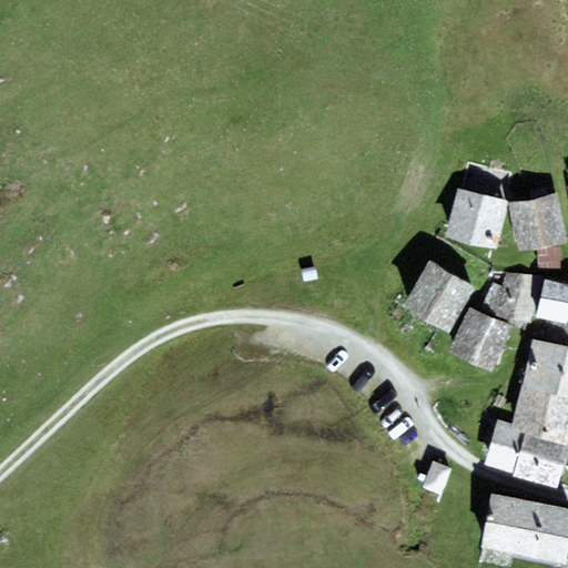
[(508,202),(457,189),(445,236),(496,250),(508,202)]
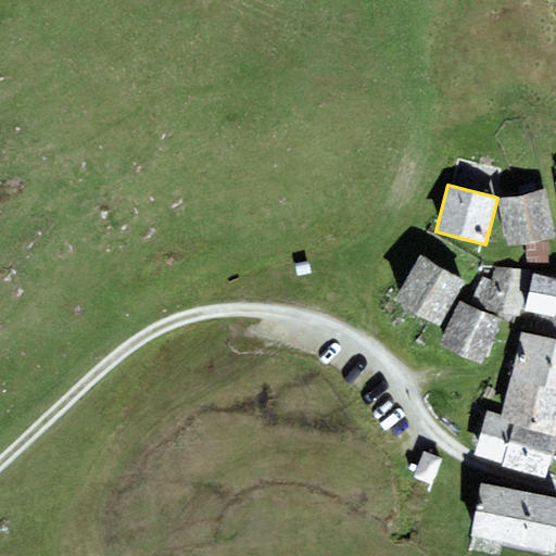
[(546,190),(500,199),(508,245),(555,237),(546,190)]
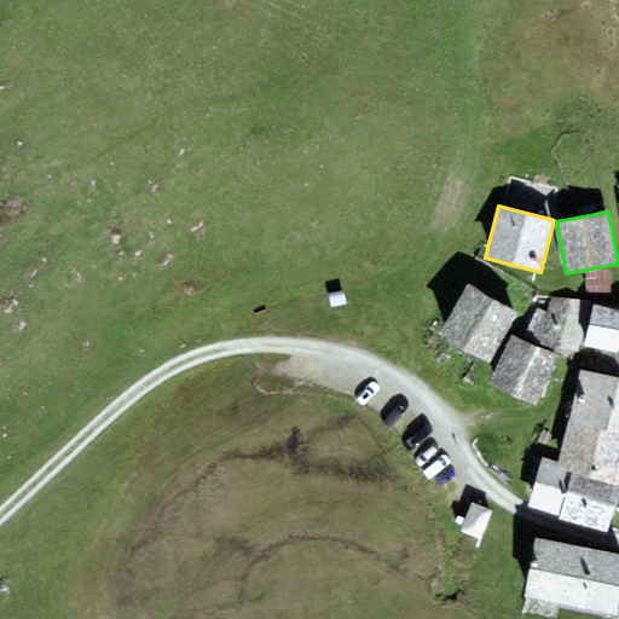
[(519,313),(468,284),(439,333),(490,363),(519,313)]
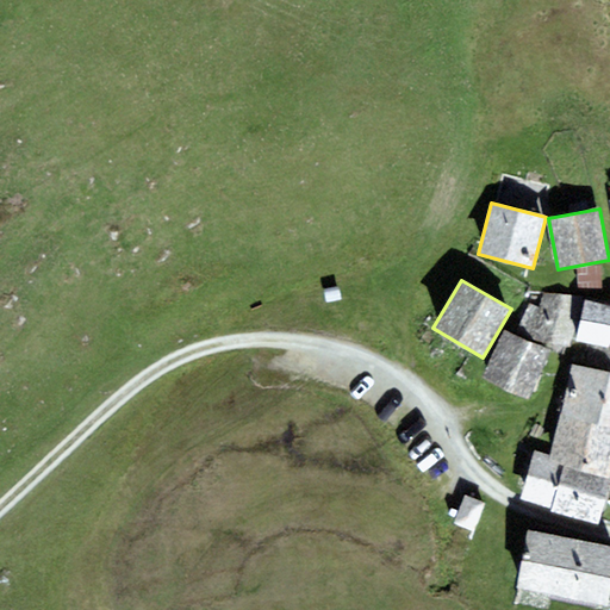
[(583,298),(543,293),(541,307),(529,303),(517,332),(535,341),(570,347),(583,298)]
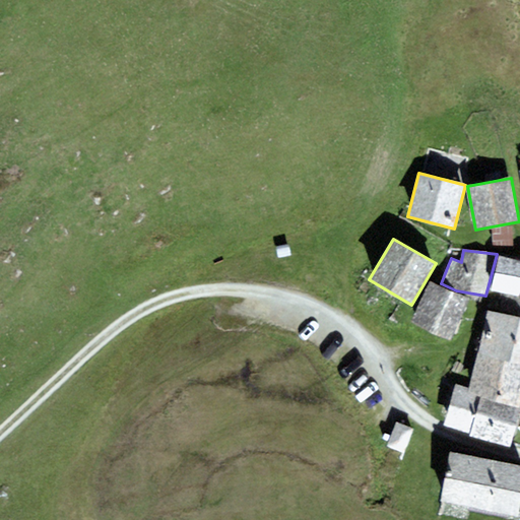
[(519,260),(499,255),(491,289),(502,293),(519,297),(519,295),(519,260)]
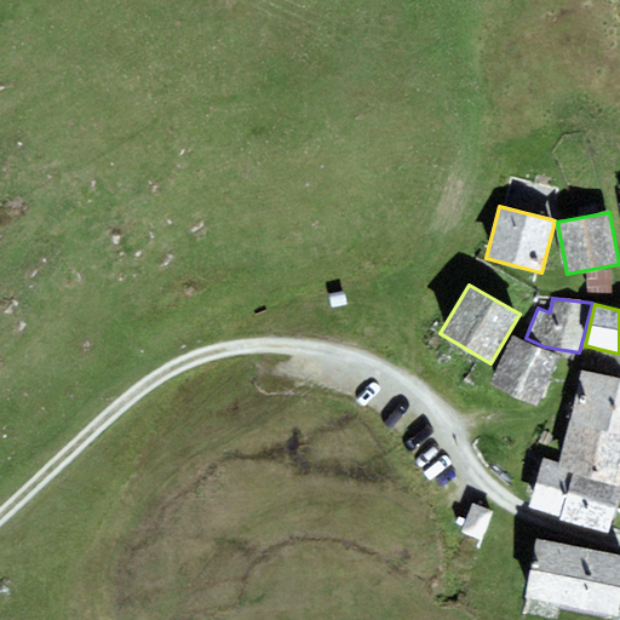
[(561,356),(511,336),(489,385),(538,407),(561,356)]
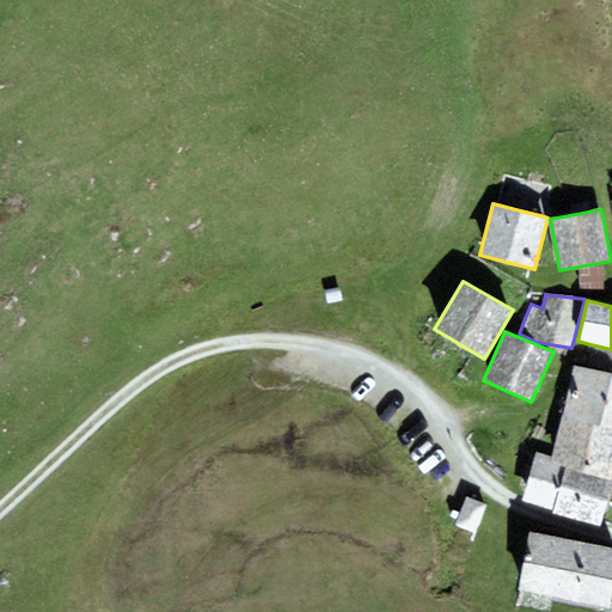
[(591,344),(585,368),(611,373),(611,347),(611,349),(591,344)]
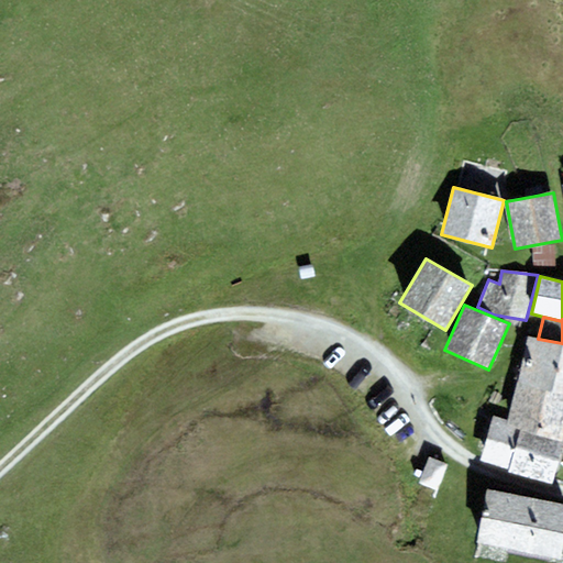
[(528,337),(518,383),(562,393),(562,343),(538,339),(528,337)]
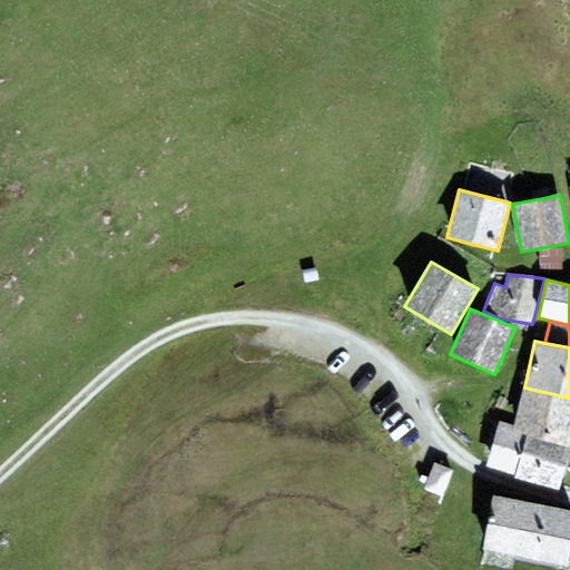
[(569,444),(569,397),(524,387),(516,425),(513,432),(533,436),(569,444)]
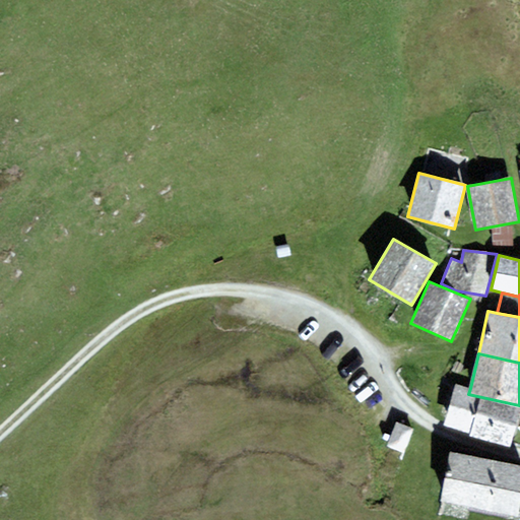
[(470,438),(476,440),(486,398),(468,394),(470,388),(455,385),(445,427),(471,433),(470,438)]
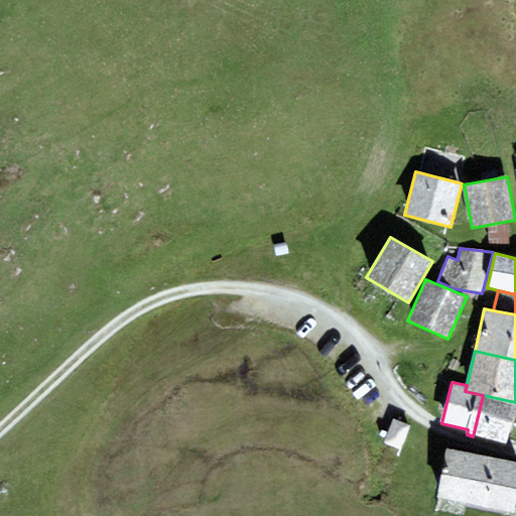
[(515,404),(515,402),(483,395),(473,436),(507,443),(515,404)]
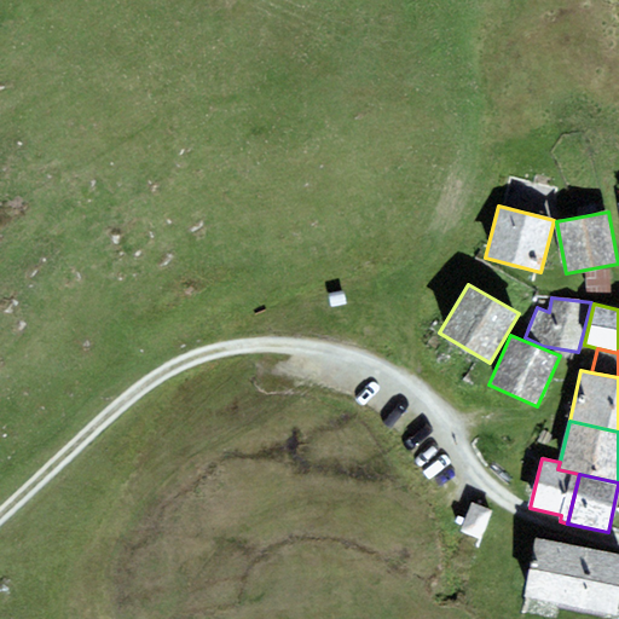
[(492,510),(472,503),(460,532),(481,539),(492,510)]
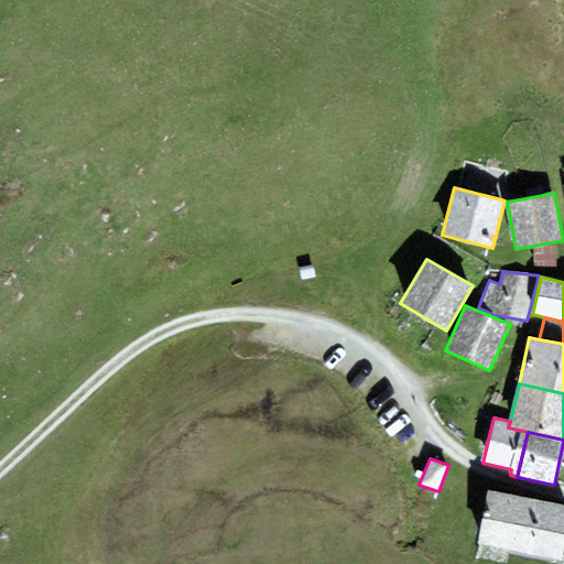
[(563,554),(563,505),(488,490),(478,544),(563,560),(563,554)]
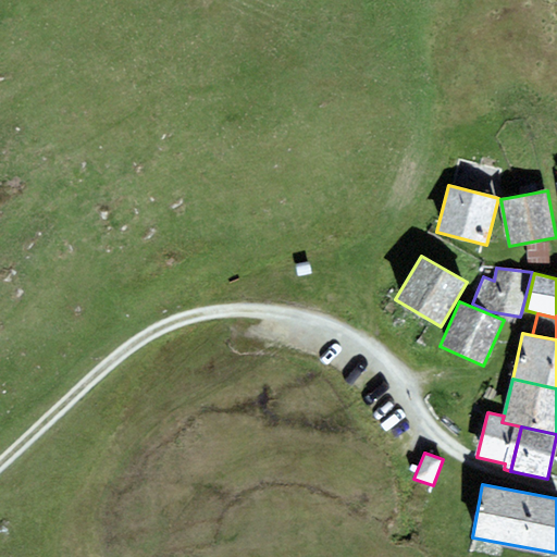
All buildings are outlined.
